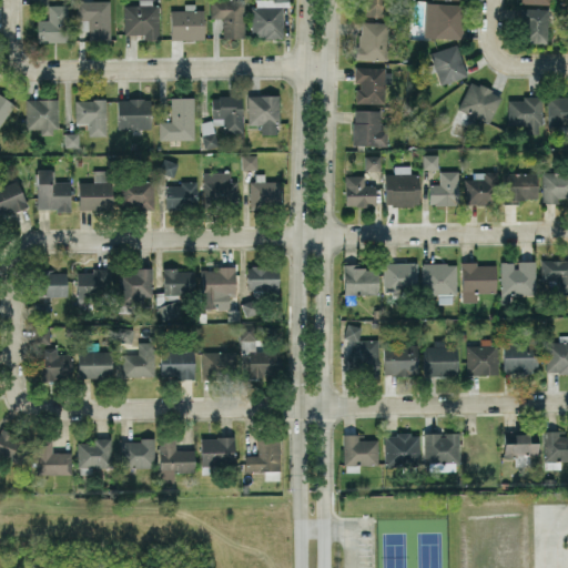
[(109,0),(102,0),(75,0),(77,30),(89,30),(89,40),(110,39),(109,0)]
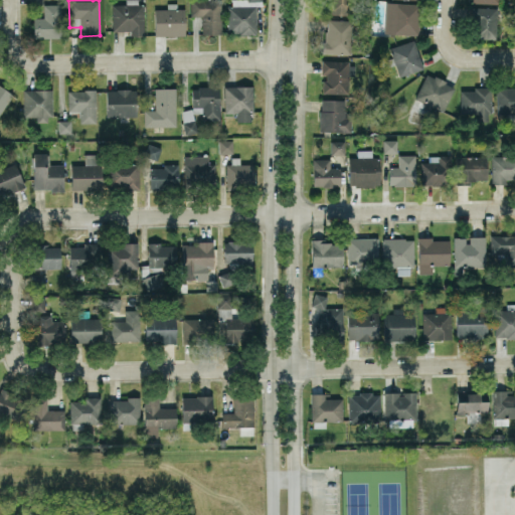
[(144,35),(145,0),(133,0),(125,0),(126,4),(112,4),(112,30),(131,31),(131,35),(144,35)]
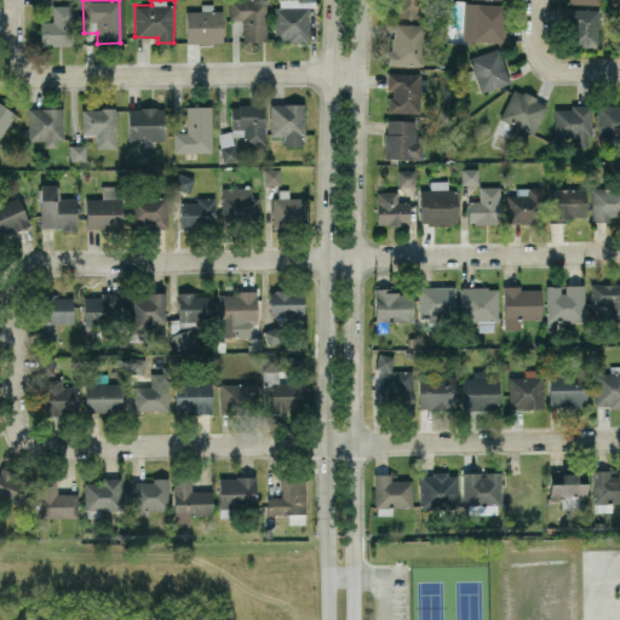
[(267,40),(265,0),(228,0),(229,19),(242,19),(242,41),(267,40)]
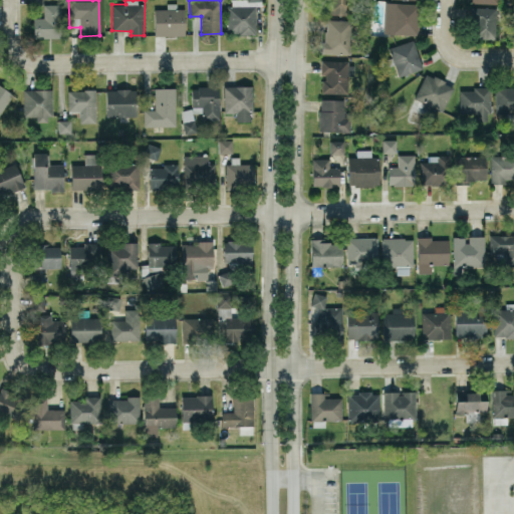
[(256,0),(227,0),(227,33),(256,34),(256,0)]
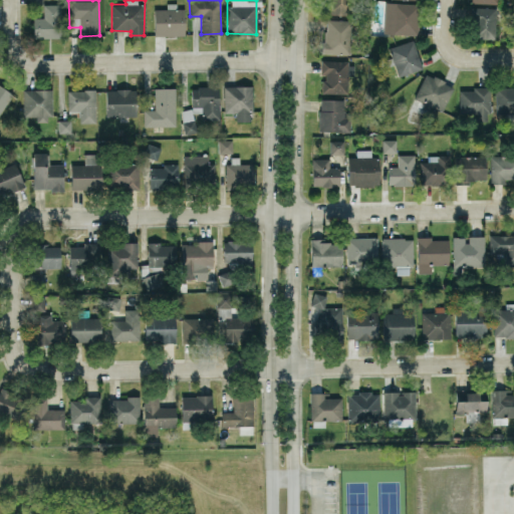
[(350,14),(349,0),(326,0),(327,14),(350,14)]
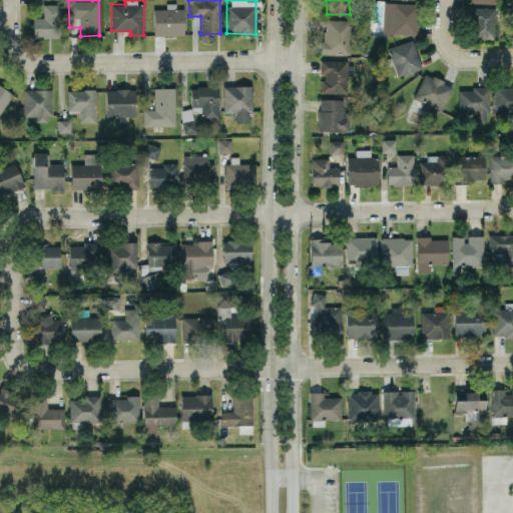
[(417,34),(417,3),(383,2),(382,34),(417,34)]
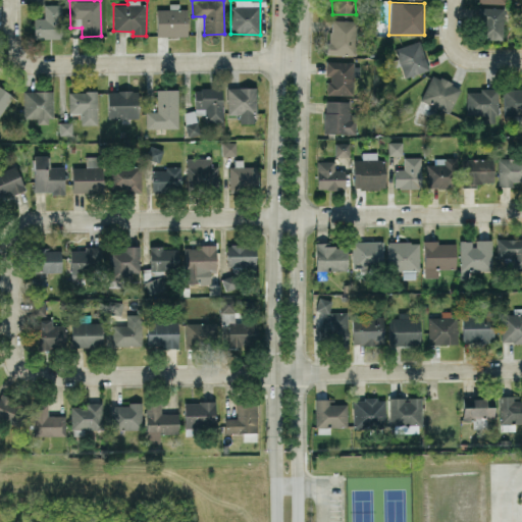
[(34,38),(63,38),(62,3),(43,4),(44,17),(34,17),(34,38)]
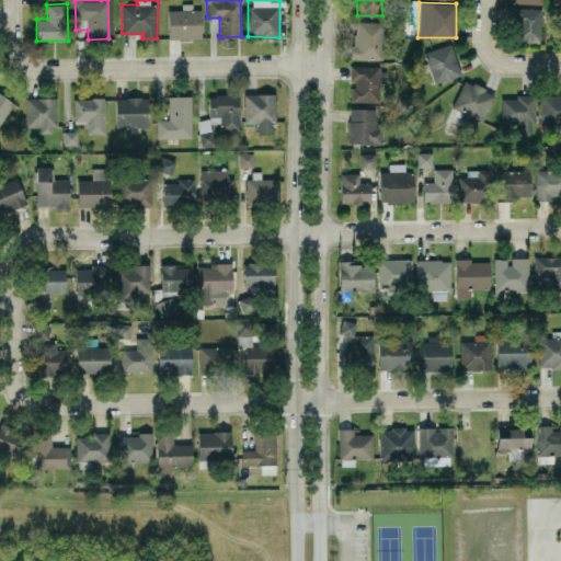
[(168,38),(202,38),(201,9),(191,9),(191,3),(182,3),(182,9),(168,9),(168,38)]
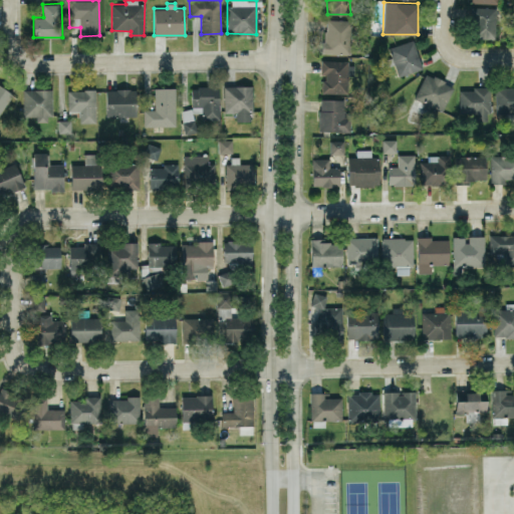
[(495,38),(496,7),(473,7),(472,37),(495,38)]
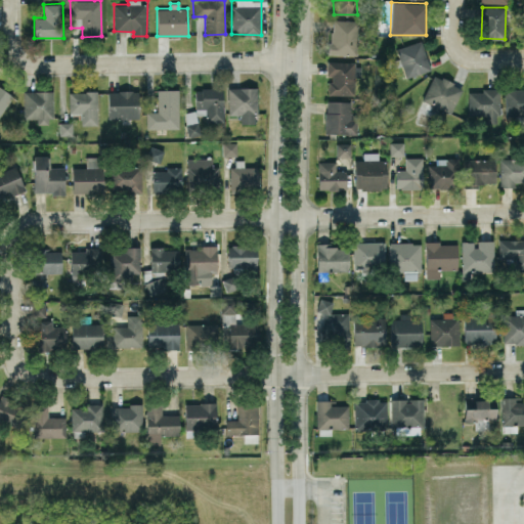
[(330,54),(357,55),(358,20),(331,19),(330,54)]
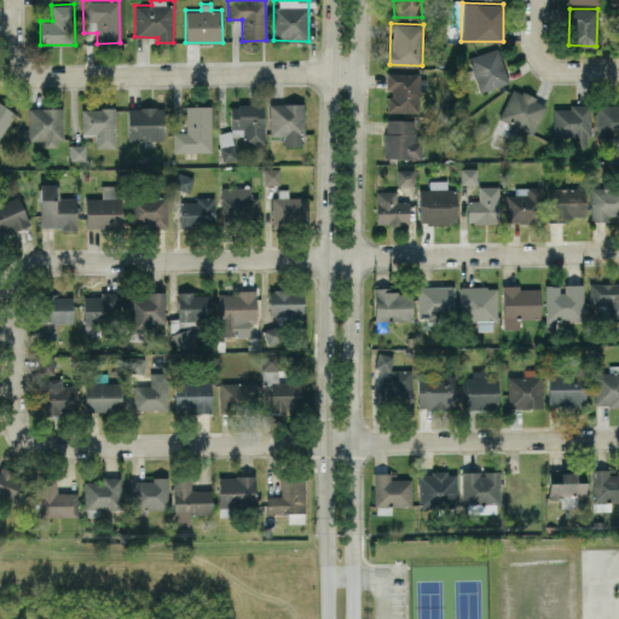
[(509,82),(498,47),(468,57),(479,92),(509,82)]
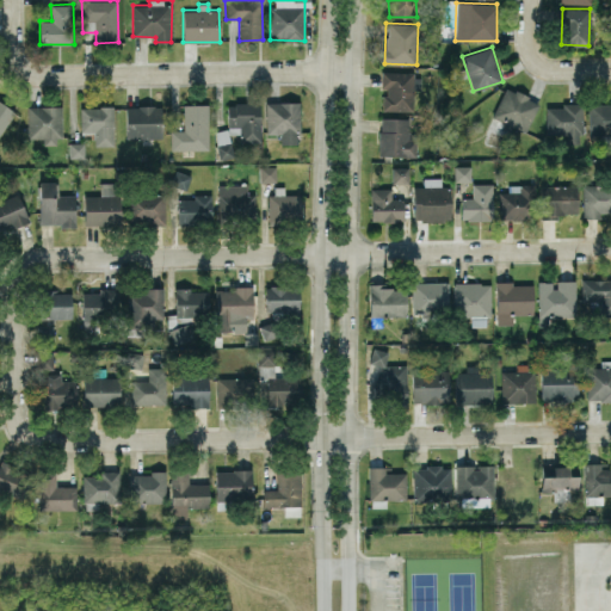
[(381,72),(381,87),(384,87),(384,110),(413,111),(414,90),(420,91),(420,73),(381,72)]
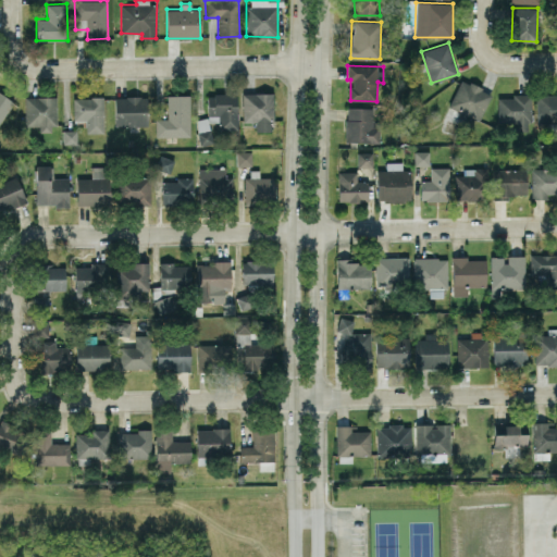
[(479,120),(492,93),(461,78),(448,107),(479,120)]
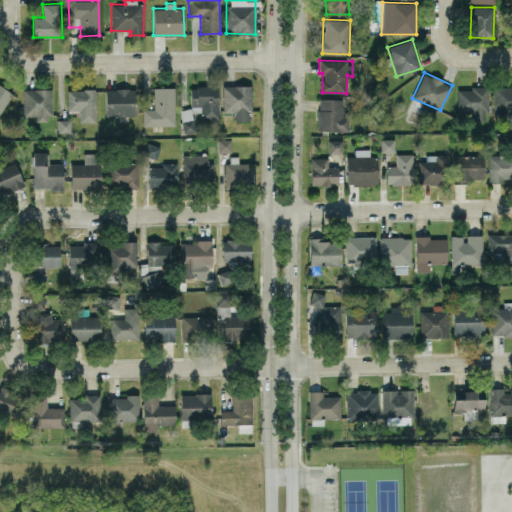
[(0,111),(13,93),(0,84),(0,111)]
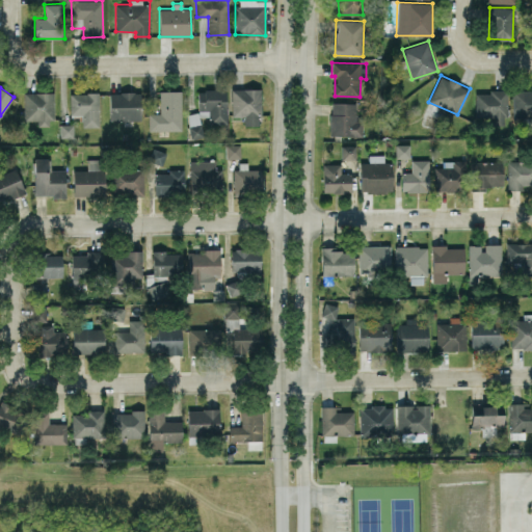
[(232,116),(243,116),(243,125),(261,125),(260,88),(231,88),(232,116)]
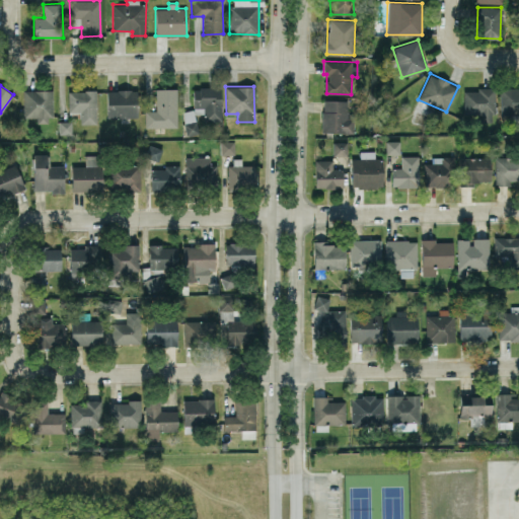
[(221,121),(221,87),(193,87),(193,106),(205,106),(205,121),(221,121)]
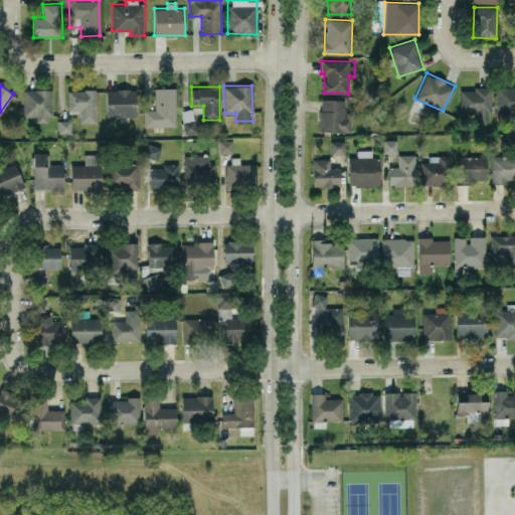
[(514,113),(514,87),(496,88),(497,114),(514,113)]
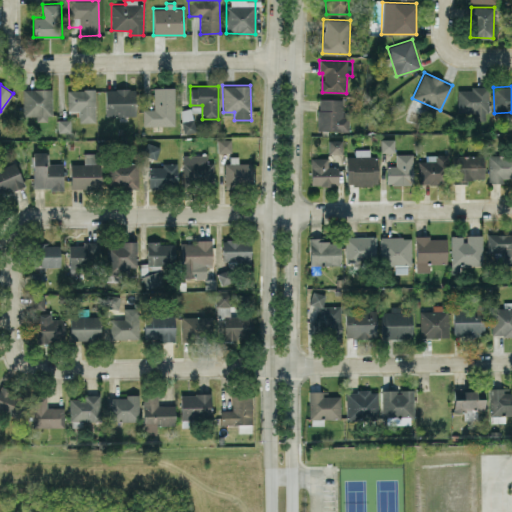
[(174,87),(153,87),(154,108),(143,109),(143,126),(174,125),(174,87)]
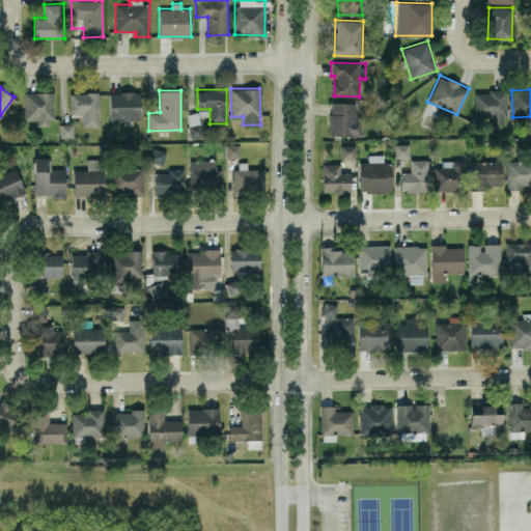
[(475,90),(474,115),(492,116),(492,124),(505,124),(506,91),(475,90)]
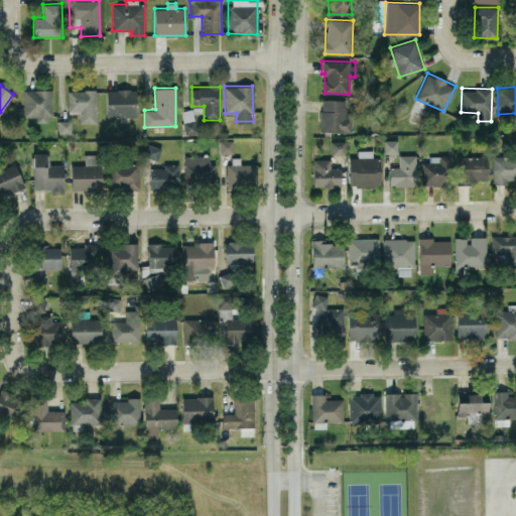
[(50,89),(23,90),(23,117),(35,116),(35,122),(51,121),(50,89)]
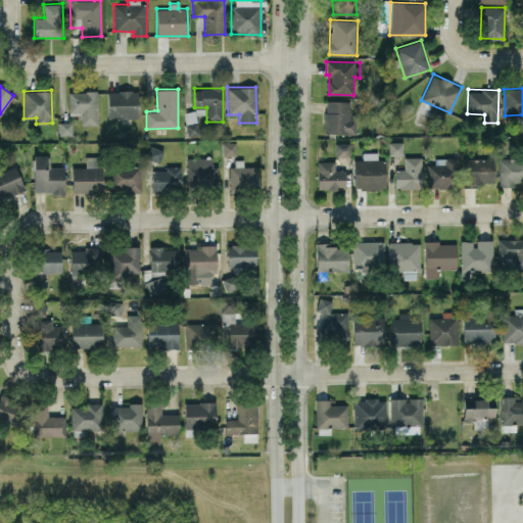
[(107,91),(108,119),(139,116),(138,90),(107,91)]
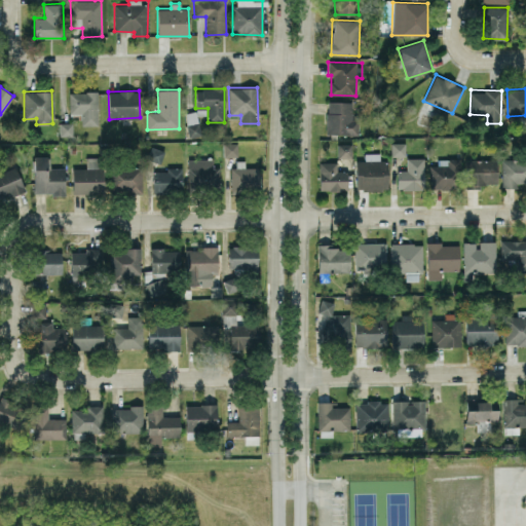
[(81,125),(99,124),(98,91),(69,92),(69,113),(81,113),(81,125)]
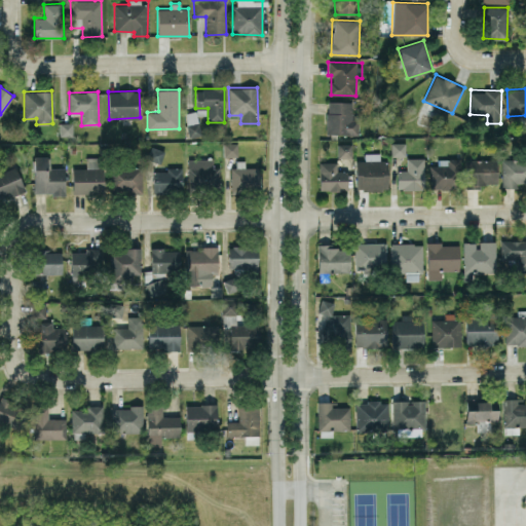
[(354,101),(326,102),(327,135),(355,134),(354,101)]
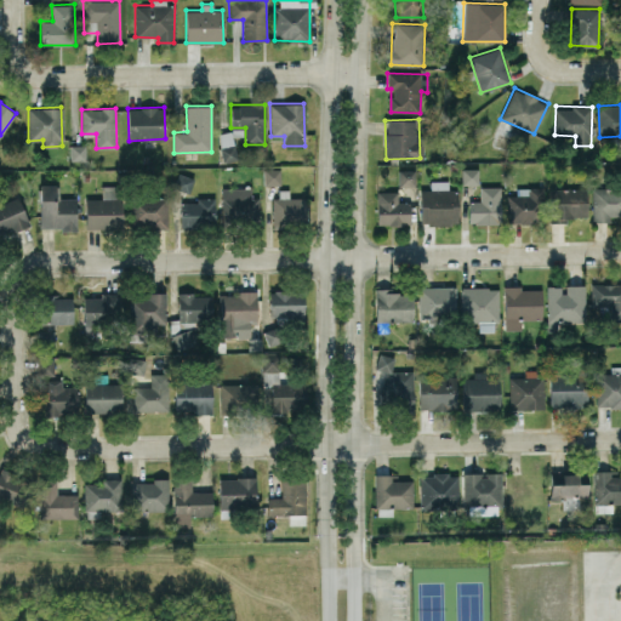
[(222,163),(238,159),(233,143),(218,148),(222,163)]
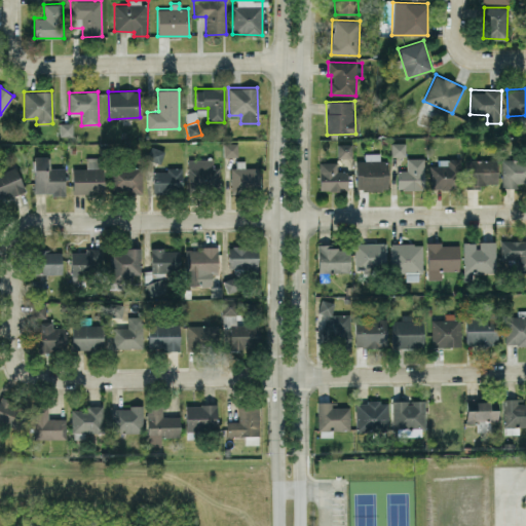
[(72,136),(73,122),(60,122),(59,136),(72,136)]
